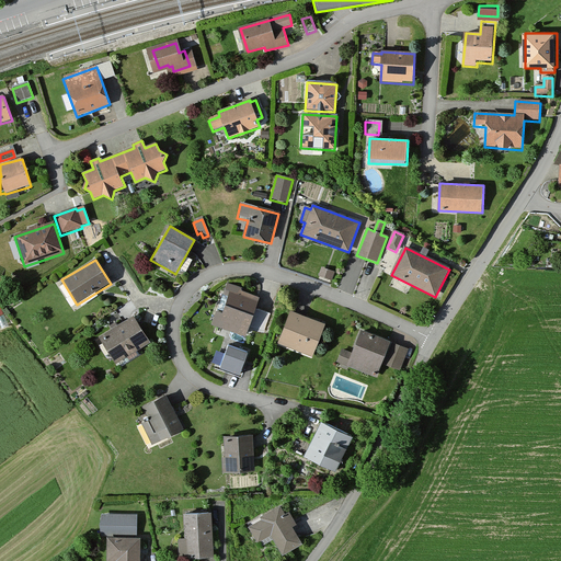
[(333,274),(321,270),(318,277),(330,282),(333,274)]
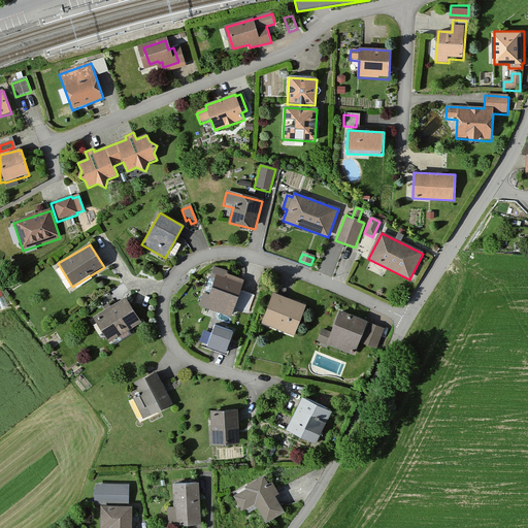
[(232,318),(244,282),(224,274),(225,271),(212,267),(199,306),(232,318)]
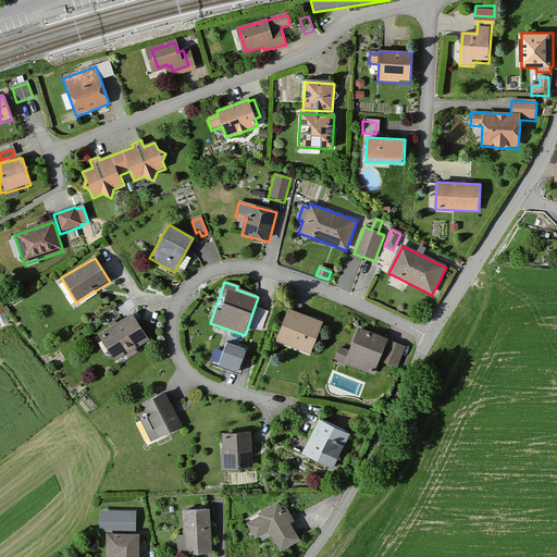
[(210,306),(202,302),(198,316),(206,318),(210,306)]
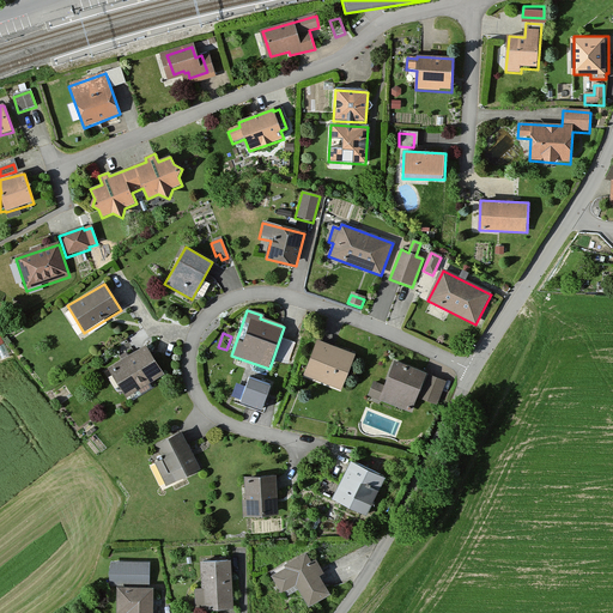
[(343,390),(356,356),(316,340),(303,376),(343,390)]
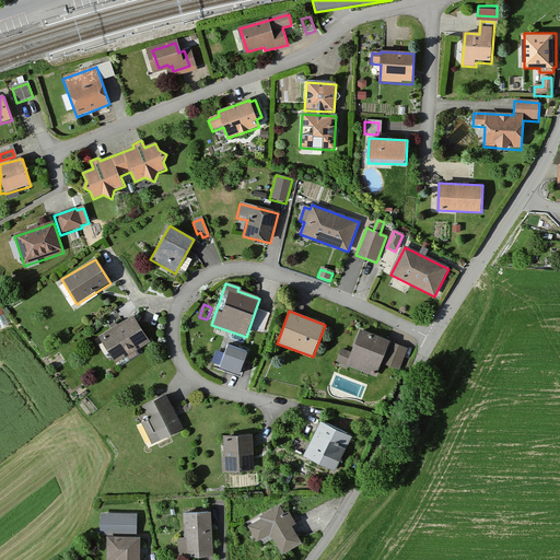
[(151,342),(135,316),(100,338),(115,363),(151,342)]
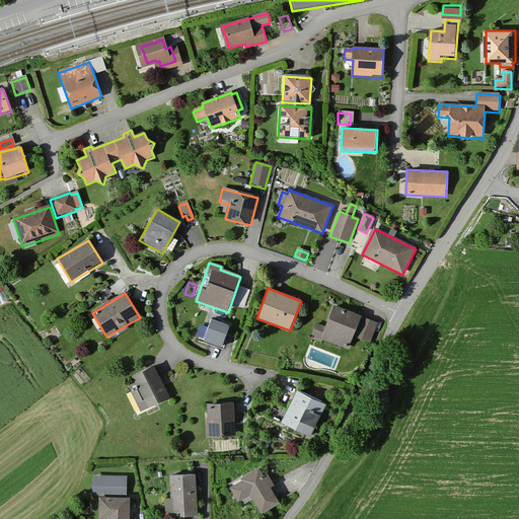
[(362,340),(370,320),(335,305),(325,326),(317,322),(311,337),(348,351),(354,337),(362,340)]
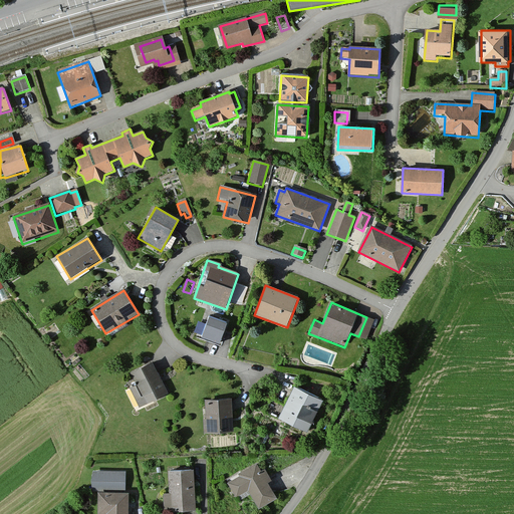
[(227,322),(209,315),(201,336),(219,343),(227,322)]
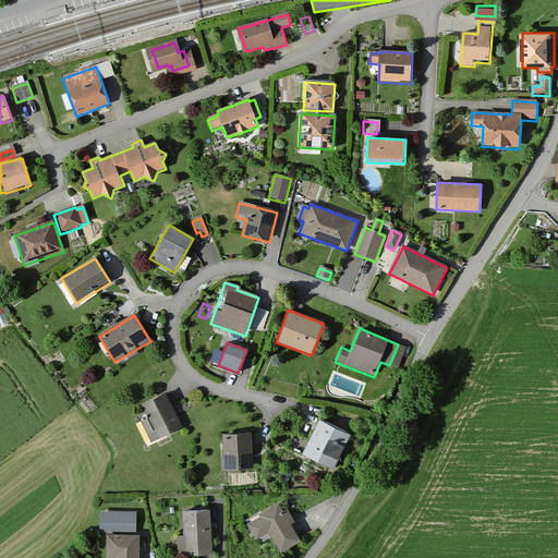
[(182,428),(167,393),(142,405),(148,420),(142,422),(150,443),(182,428)]
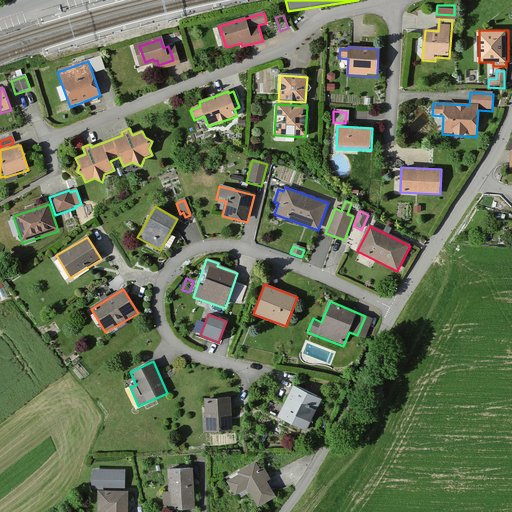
[(321,400),(292,386),(277,418),(306,432),(321,400)]
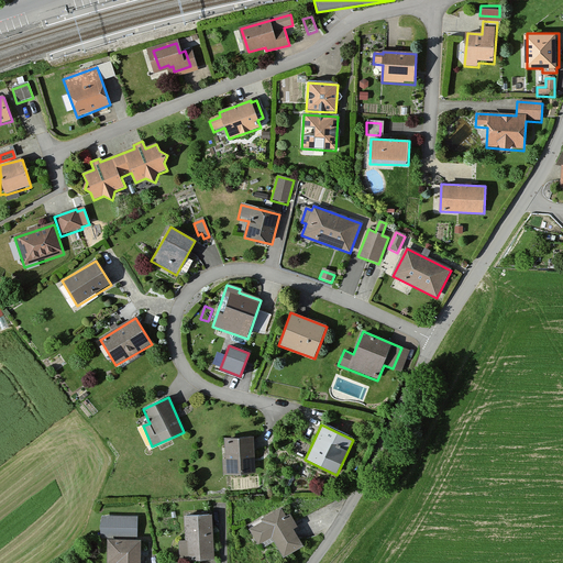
[(255,474),(254,438),(225,439),(227,461),(222,461),(223,476),(255,474)]
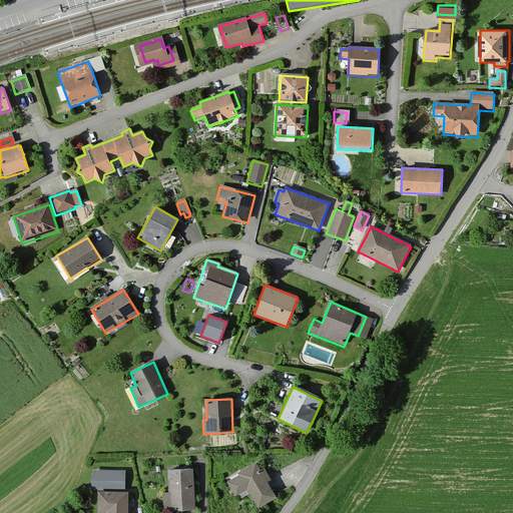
[(277,497),(258,463),(237,474),(239,476),(227,483),(236,498),(248,491),(258,507),(277,497)]
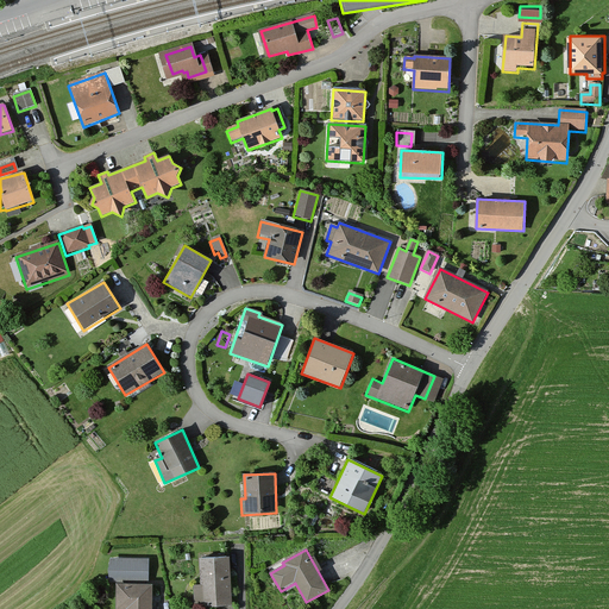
[(231,606),(228,557),(200,558),(201,586),(194,586),(194,607),(231,606)]
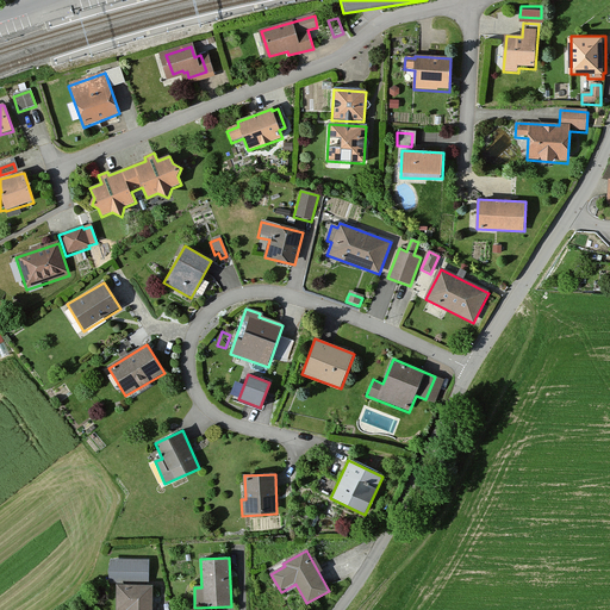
[(150,609),(151,586),(147,586),(148,561),(112,560),(111,585),(117,585),(116,609),(150,609)]
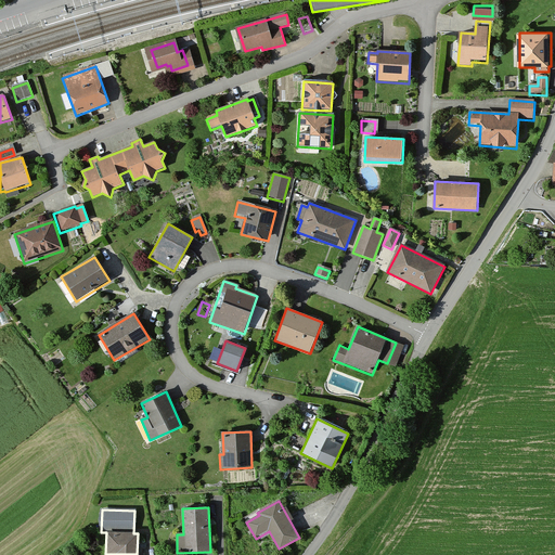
All buildings are outlined.
